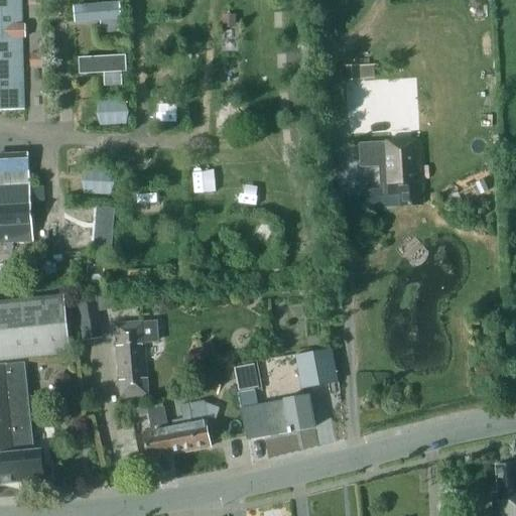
[(0,0),(0,111),(23,111),(21,39),(25,38),(25,26),(21,26),(19,0),(0,0)]
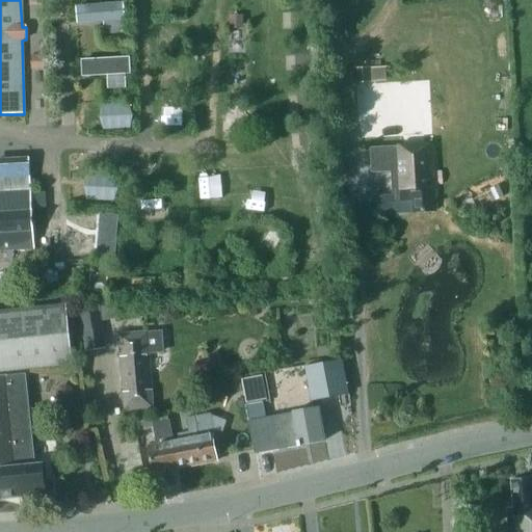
[(125,20),(124,0),(75,4),(77,22),(103,21),(103,34),(123,33),(122,19),(125,20)]
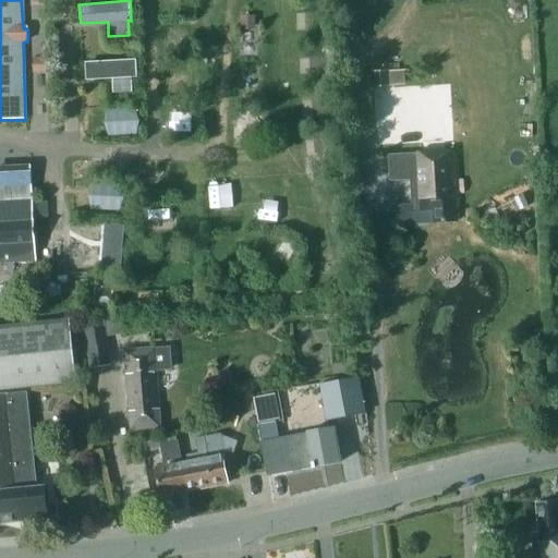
[(240,16),(240,29),(254,31),(254,16),(240,16)]
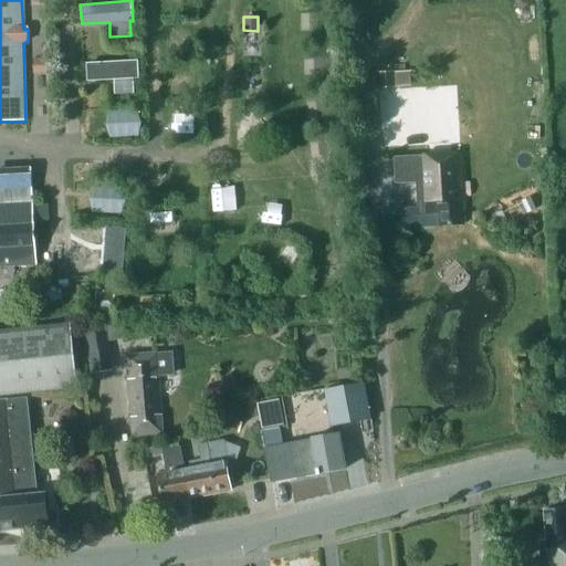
[(139,79),(138,59),(85,61),(86,81),(114,80),(114,94),(134,94),(134,79),(139,79)]
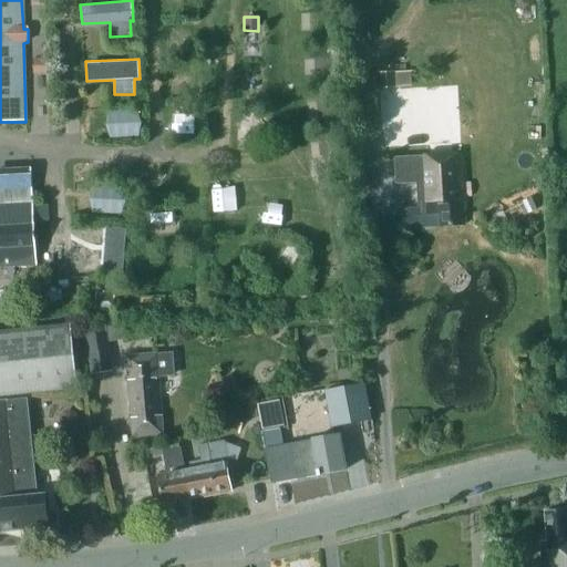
[(142,111),(109,111),(109,125),(127,125),(127,134),(142,134),(142,111)]
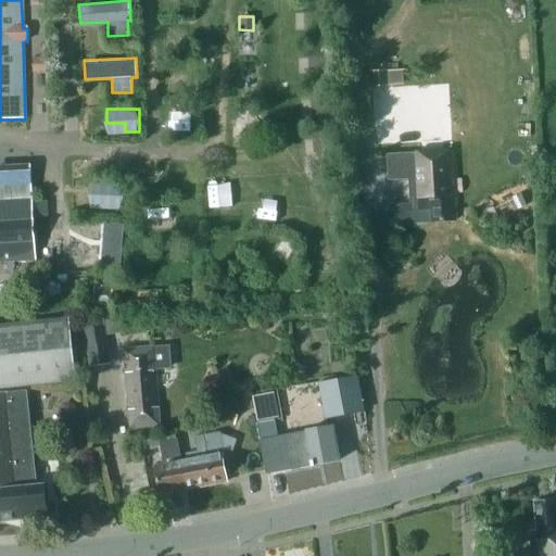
[(455,220),(452,150),(411,152),(413,190),(411,190),(412,210),(431,209),(432,222),(455,220)]
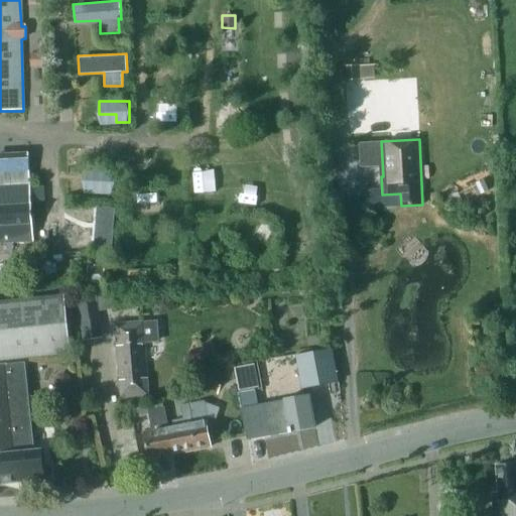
[(0,243),(32,242),(27,154),(0,155),(0,243)]
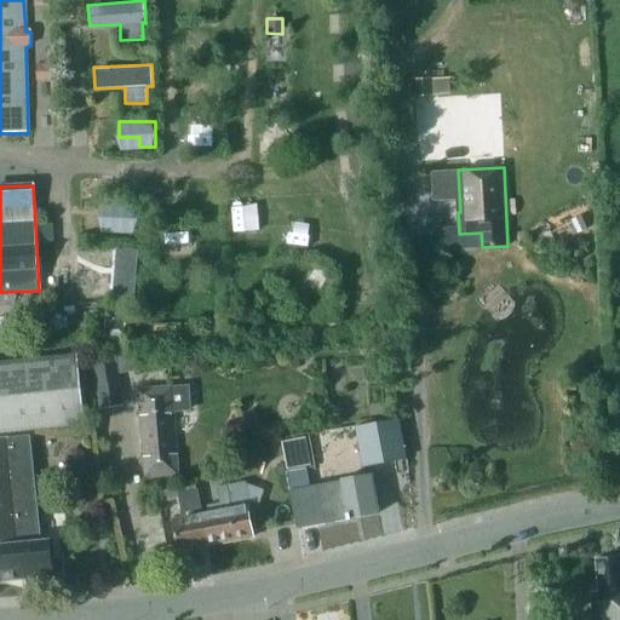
[(141,271),(142,251),(84,250),(84,270),(105,270),(104,283),(125,285),(126,271),(141,271)]
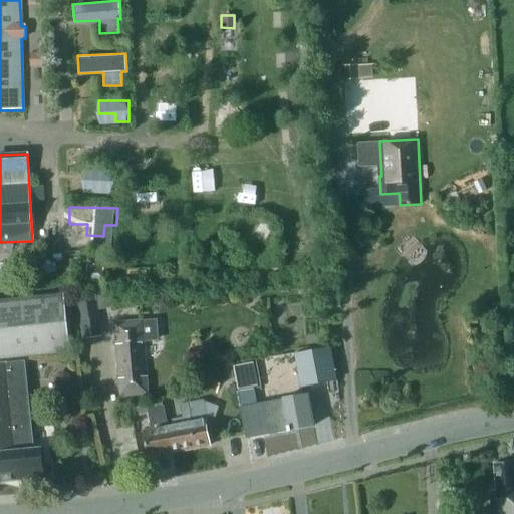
[(86,266),(85,279),(101,281),(102,268),(86,266)]
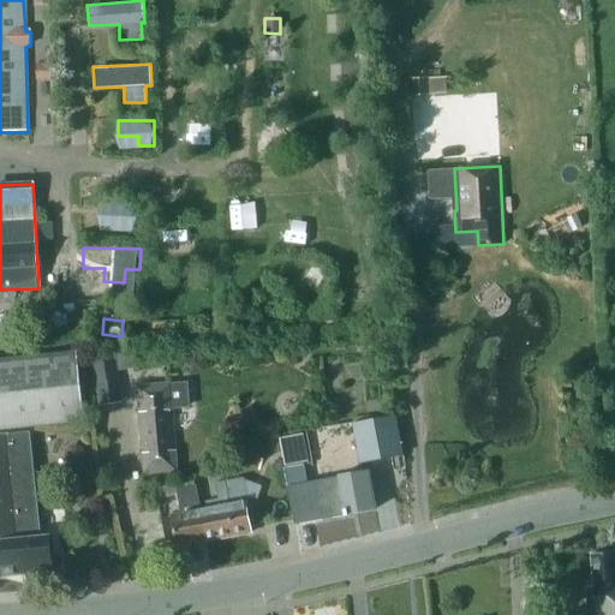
[(0,360),(0,431),(83,423),(76,352),(0,360)]
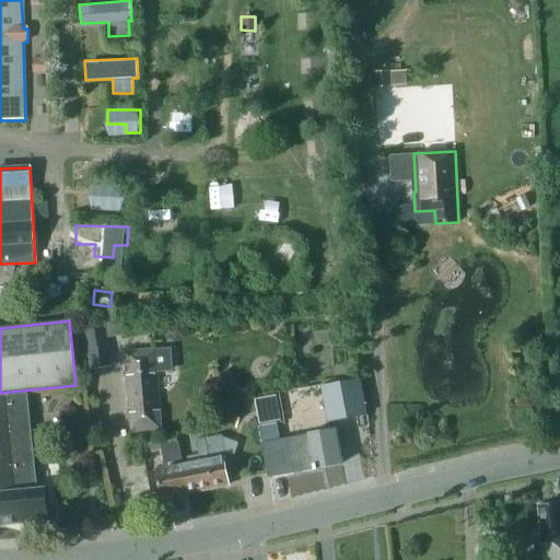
[(103,321),(81,325),(86,352),(107,349),(103,321)]
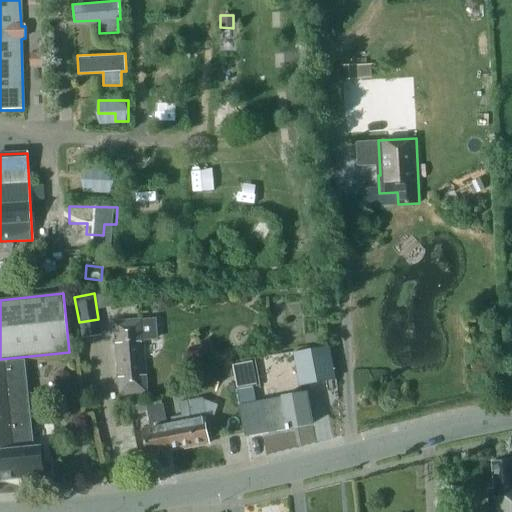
[(114,320),(121,394),(146,392),(142,341),(158,340),(156,319),(140,320),(140,318),(114,320)]
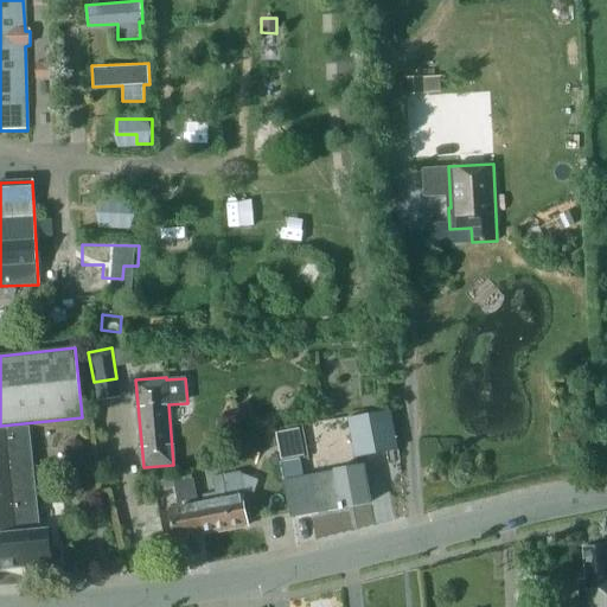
[(390,411),(347,419),(355,458),(397,449),(390,411)]
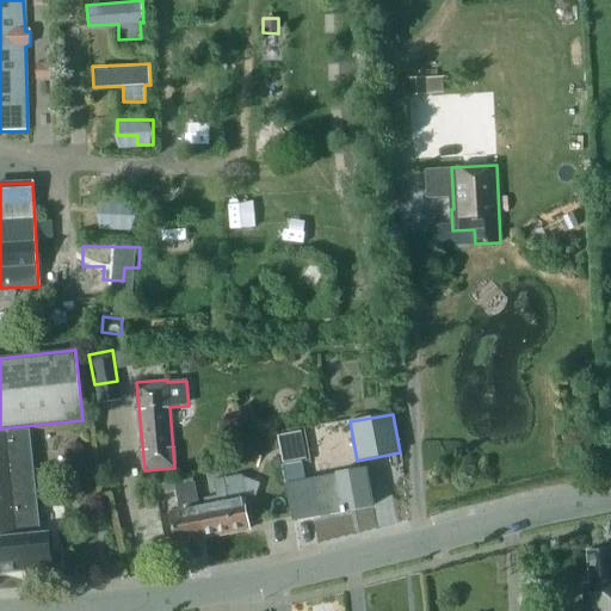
[(29,431),(0,433),(0,508),(37,506),(29,431)]
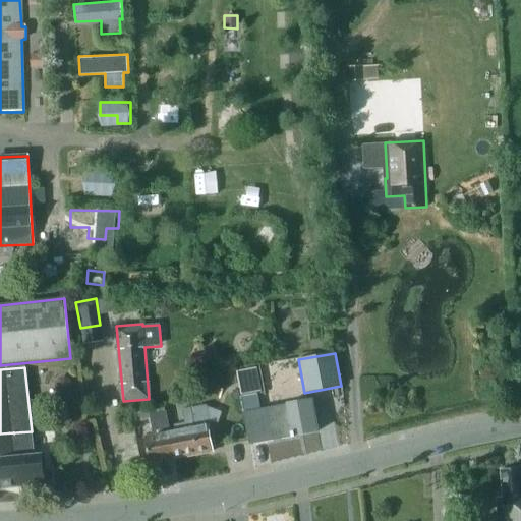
[(256,368),(236,372),(240,395),(262,391),(256,368)]
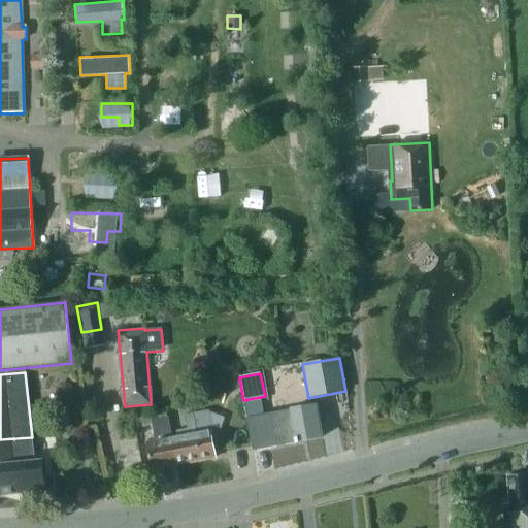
[(59,384),(55,389),(56,396),(62,400),(68,398),(72,393),(71,386),(65,383),(59,384)]
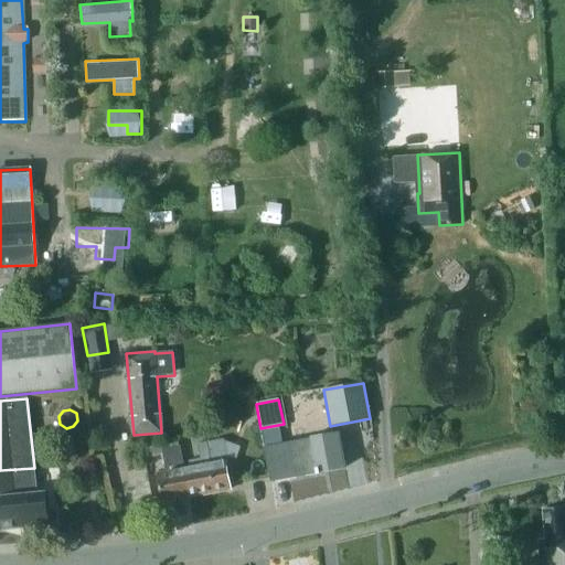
[(311,441),(265,451),(270,482),(344,468),(338,433),(311,438),(311,441)]
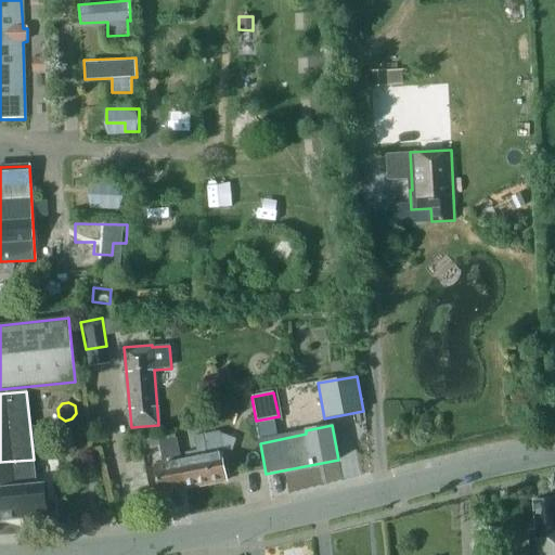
[(188,459),(181,461),(188,488),(210,483),(209,478),(223,476),(220,460),(223,460),(218,433),(196,437),(198,451),(186,454),(188,459)]
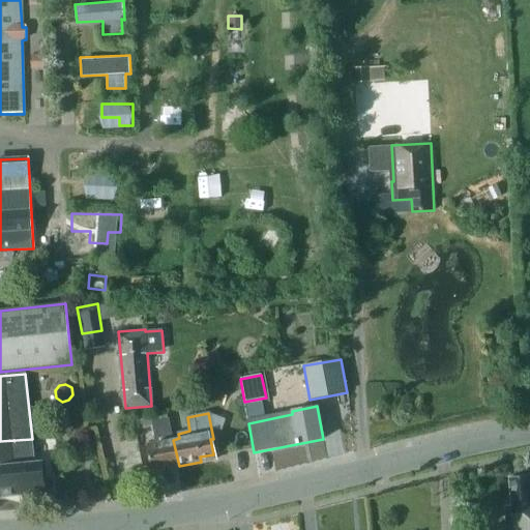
[(149,417),(137,419),(139,430),(151,427),(149,417)]
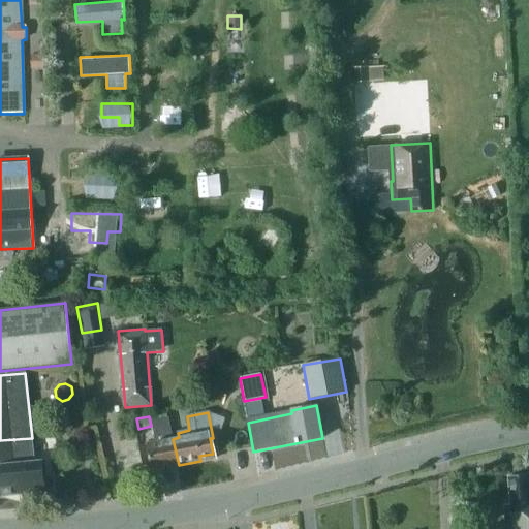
[(179,465),(173,439),(169,418),(153,423),(157,442),(148,444),(153,470),(179,465)]
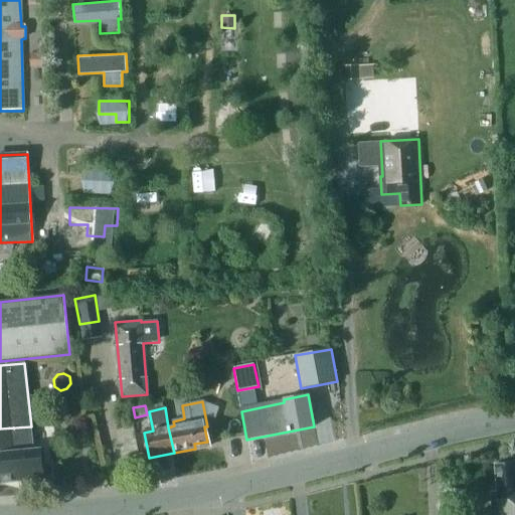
[(0,481),(42,478),(39,450),(33,450),(31,426),(0,428),(0,481)]
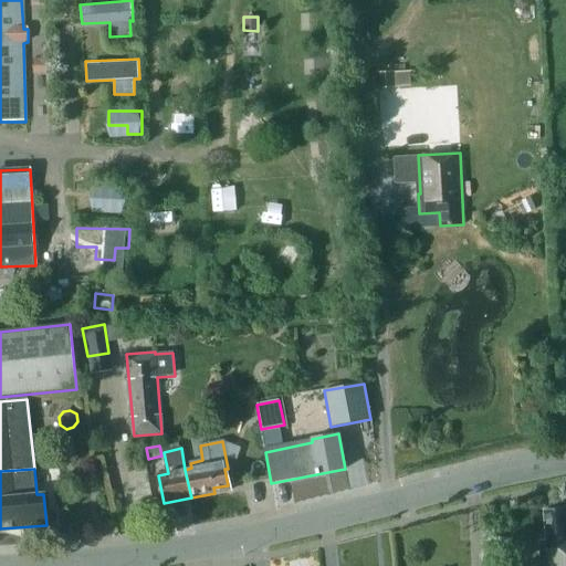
[(565,565),(565,505),(543,509),(545,540),(540,540),(541,565),(565,565)]
